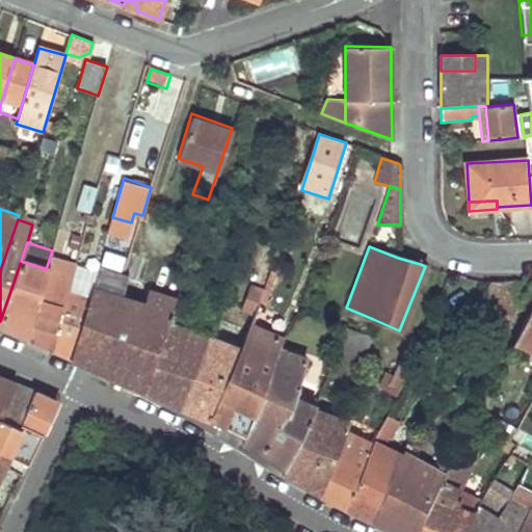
[(49,260),(46,269),(27,337),(35,341),(50,348),(72,272),(73,269),(74,267),(49,260)]
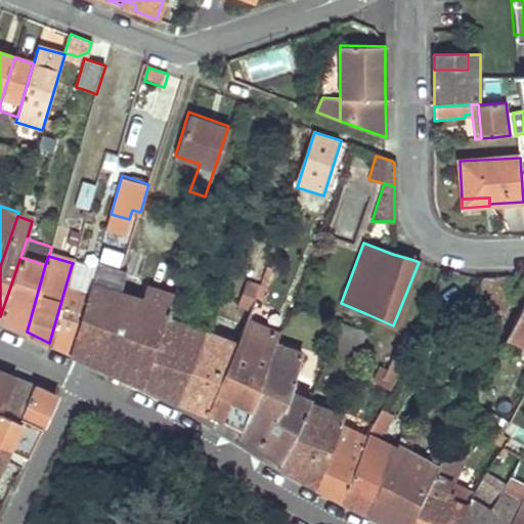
[(0,320),(9,325),(27,332),(45,265),(20,257),(0,316),(0,320)]
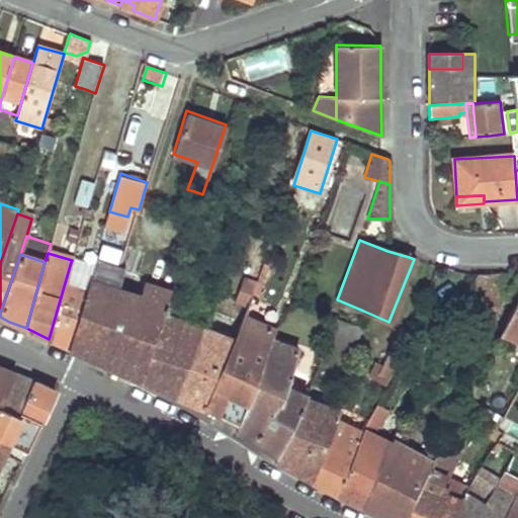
[(141,293),(119,287),(119,286),(112,284),(118,266),(97,260),(94,271),(69,348),(106,364),(138,379),(169,290),(156,286),(145,282),(141,293)]
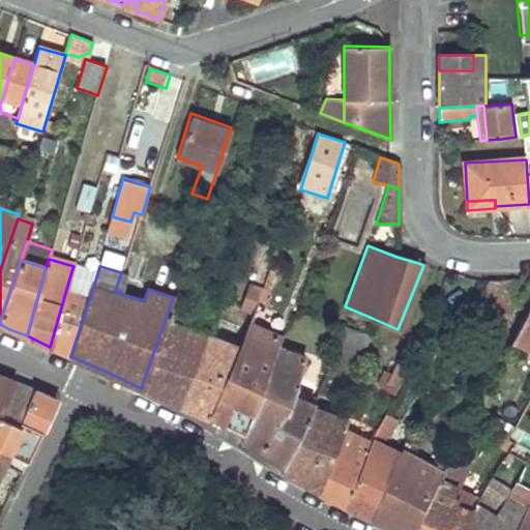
[(60,351),(70,356),(96,277),(72,268),(71,271),(50,347),(60,351)]
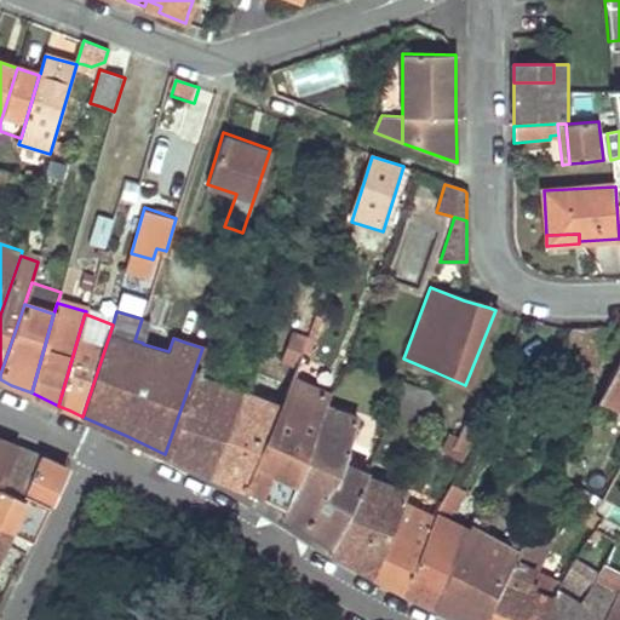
[(142,319),(135,340),(143,343),(151,317),(143,315),(142,319)]
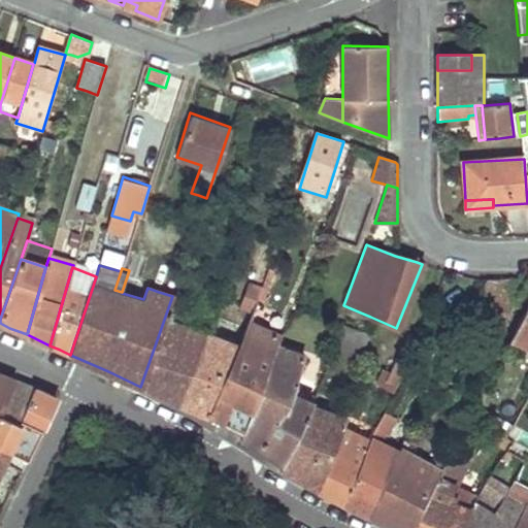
[(238,306),(245,308),(253,311),(261,287),(248,282),(238,306)]
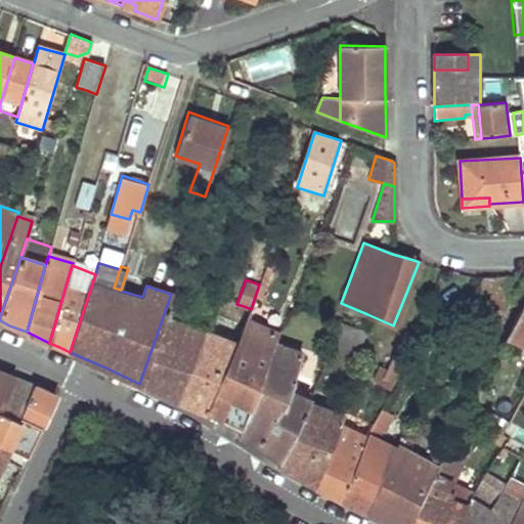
[(167,396),(179,401),(205,332),(171,320),(179,297),(172,295),(171,294),(139,384),(167,396)]
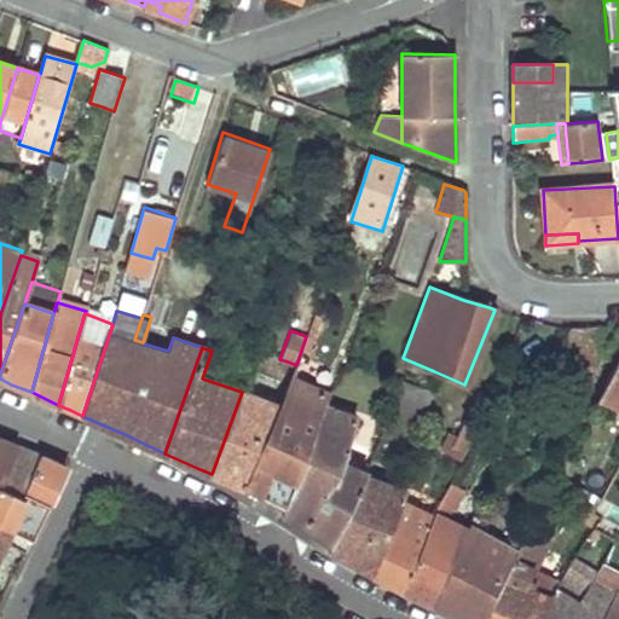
[(595,404),(596,404),(597,405),(600,400),(618,409),(618,368),(614,366),(595,404)]
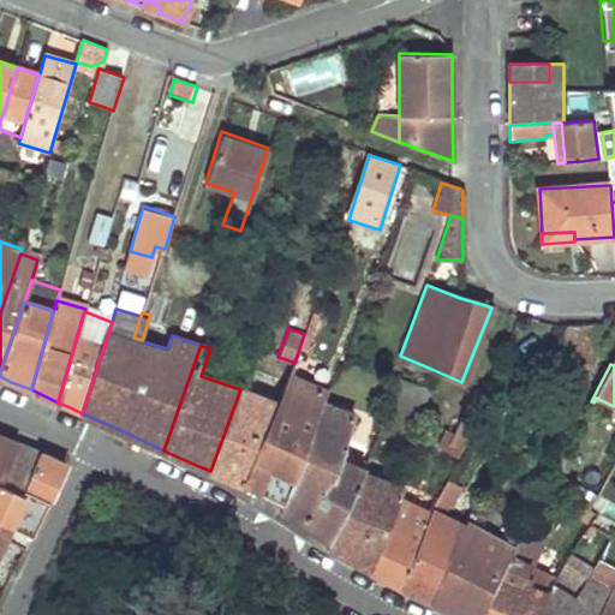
[(260,493),(284,503),(322,404),(327,392),(290,376),(287,375),(275,402),(242,485),(260,493)]
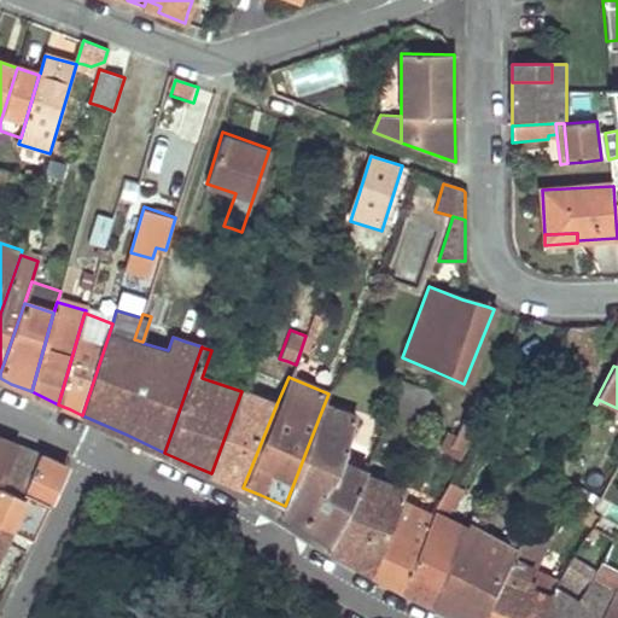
[(430,390),(400,377),(378,435),(388,437),(396,413),(420,421),(430,390)]
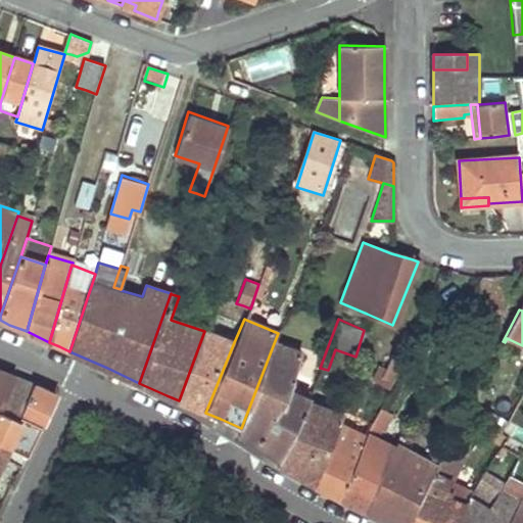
[(190,406),(205,413),(234,342),(204,331),(179,400),(190,406)]
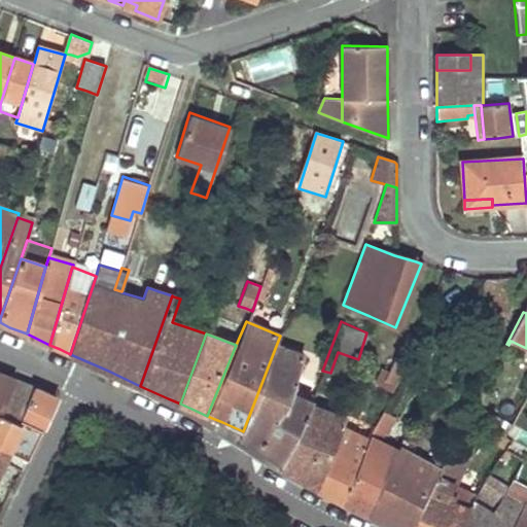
[(264,452),(281,464),(310,403),(310,401),(292,394),(303,356),(276,346),(243,431),(241,435),(264,452)]
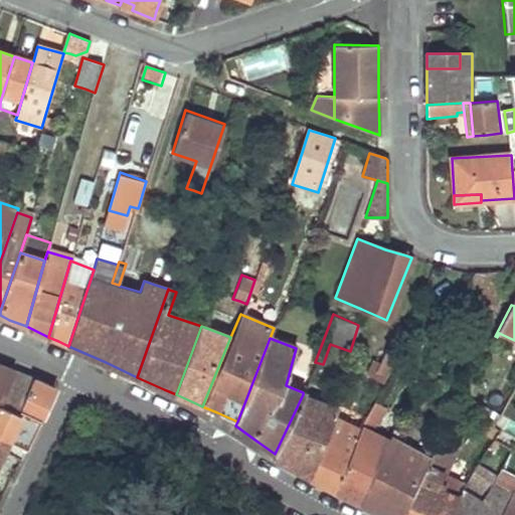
[(383,382),(397,353),(387,348),(380,363),(373,359),(366,373),(383,382)]
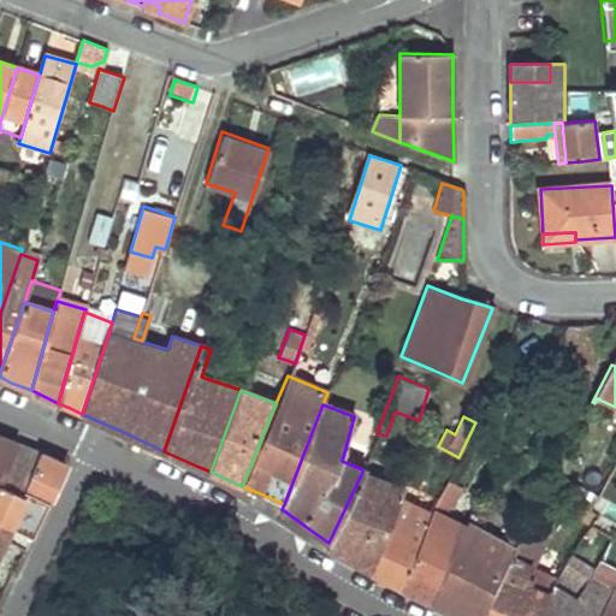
[(0,546),(4,538),(6,533),(0,529),(0,484),(0,485),(18,446),(0,438),(0,546)]
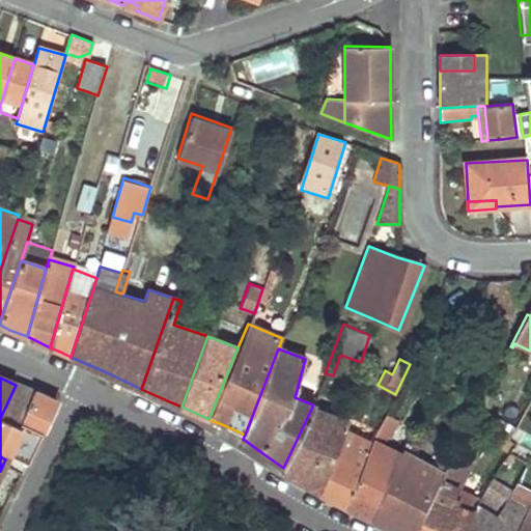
[(16,385),(0,418),(21,426),(35,393),(25,389),(16,385)]
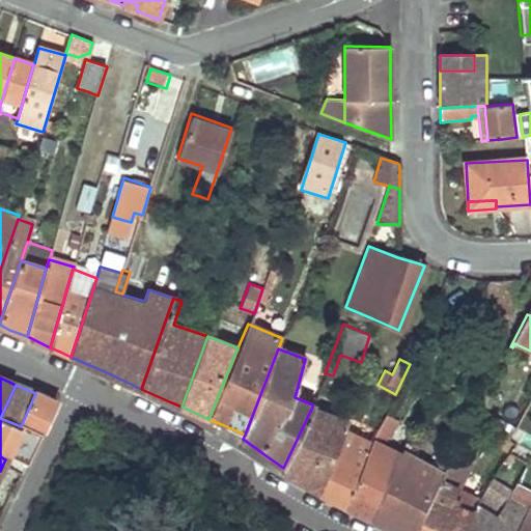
[(0,456),(5,459),(3,464),(23,473),(56,401),(45,397),(35,393),(21,426),(0,418),(0,417),(0,456)]
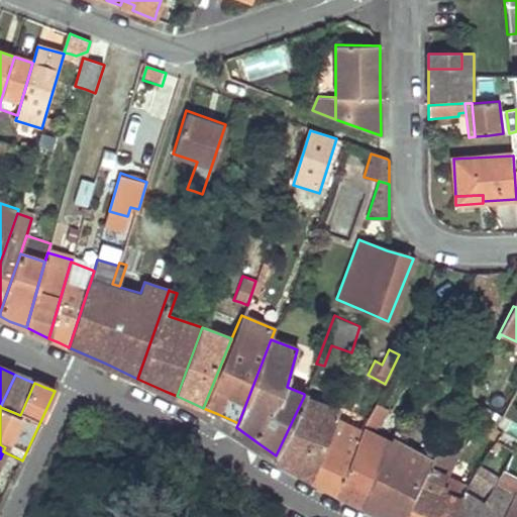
[(288,468),(308,480),(334,419),(337,410),(304,396),(276,455),(275,459),(288,468)]
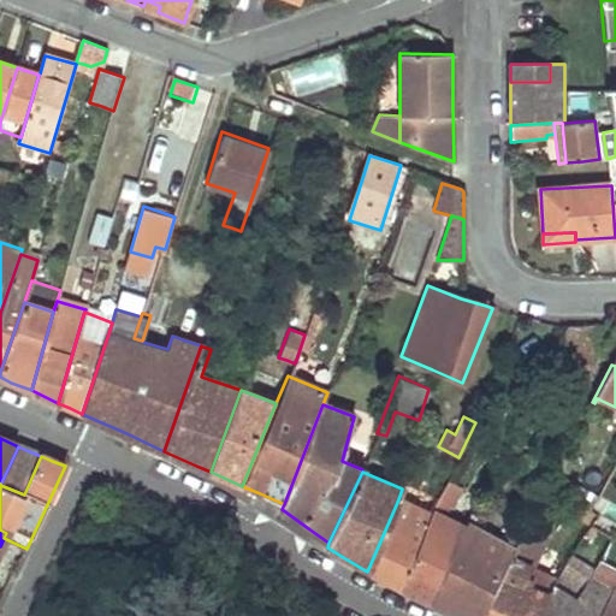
[(564,495),(569,485),(552,475),(546,490),(556,495),(554,498),(560,502),(564,495)]
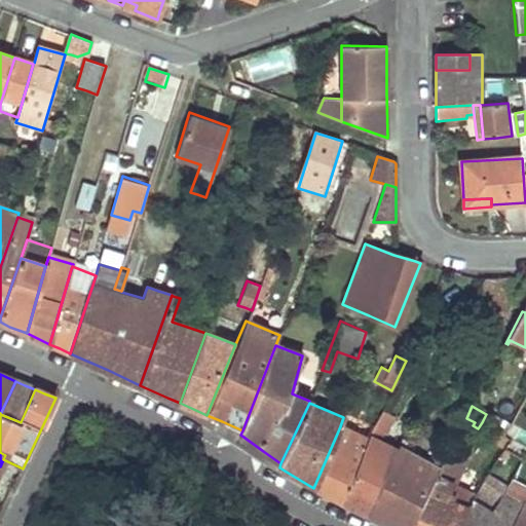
[(351,508),(366,514),(397,450),(382,443),(396,414),(383,408),(367,441),(342,502),(351,508)]
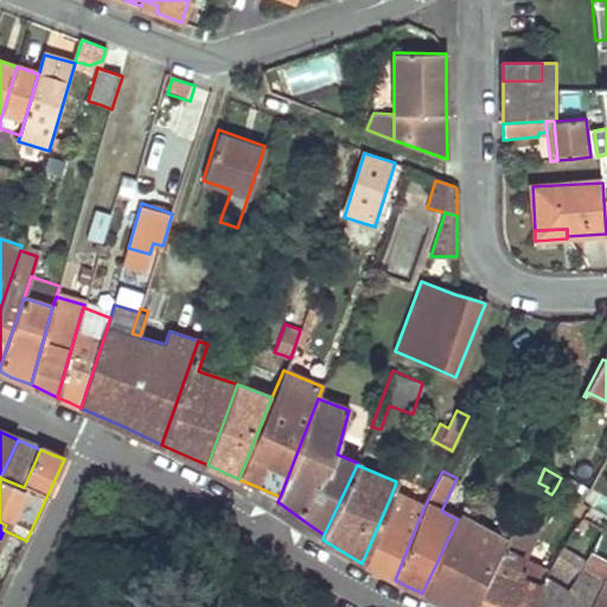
[(563,491),(582,502),(588,492),(561,478),(556,487),(563,491)]
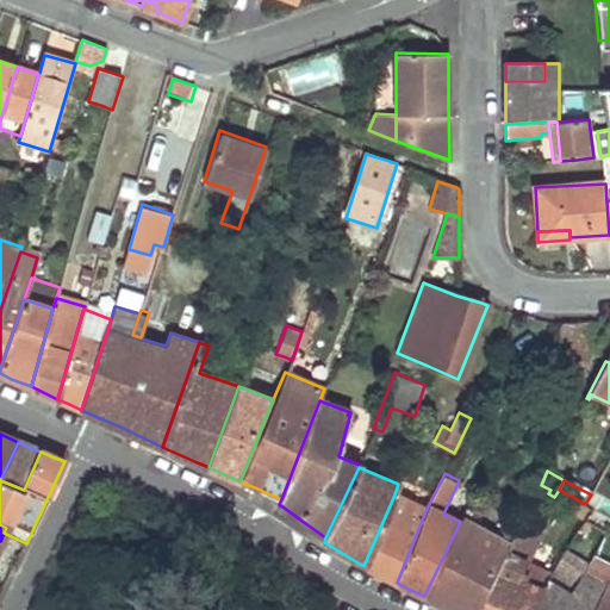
[(585,521),(589,522),(595,510),(585,504),(566,493),(559,504),(585,521)]
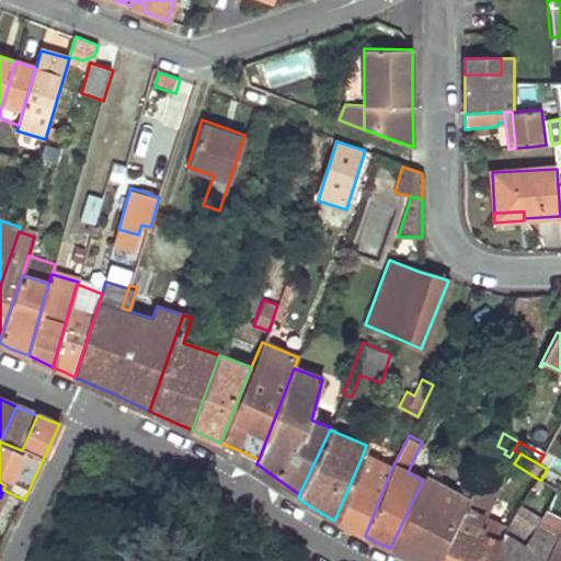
[(346,527),(365,536),(391,470),(363,455),(334,521),(346,527)]
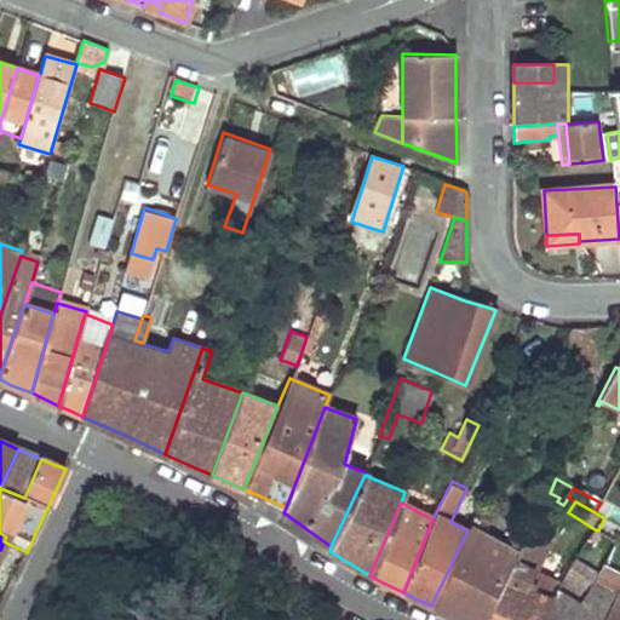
[(457,616),(464,619),(481,619),(518,551),(469,524),(468,530),(431,606),(457,616)]
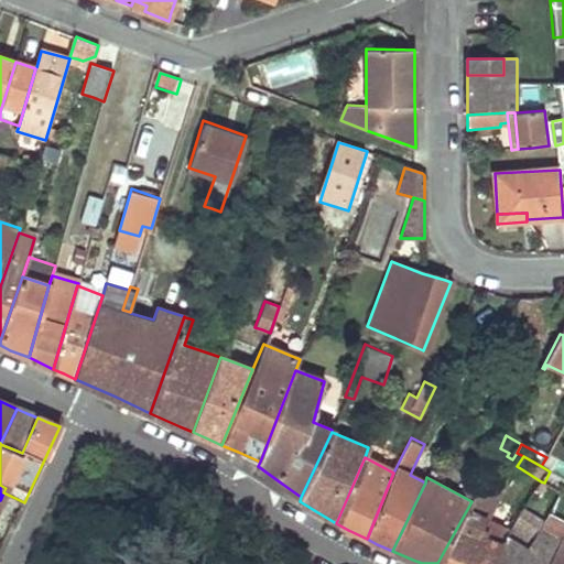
[(489,563),(503,537),(508,529),(488,518),(503,488),(484,477),(472,501),(437,563),(489,563)]
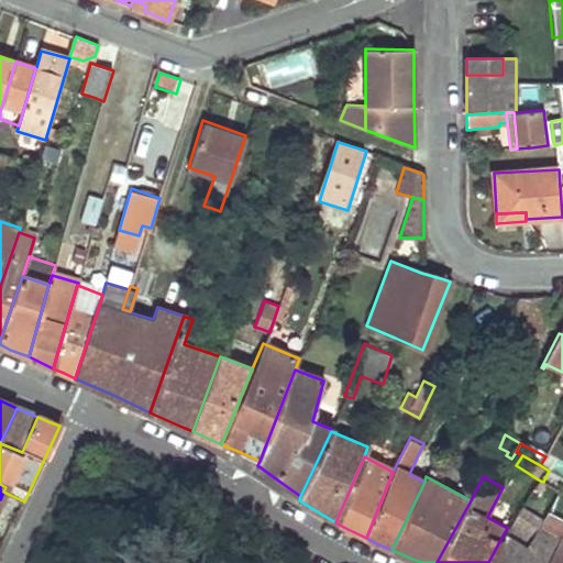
[(545,484),(543,482),(540,481),(534,489),(540,493),(542,488),(545,484)]
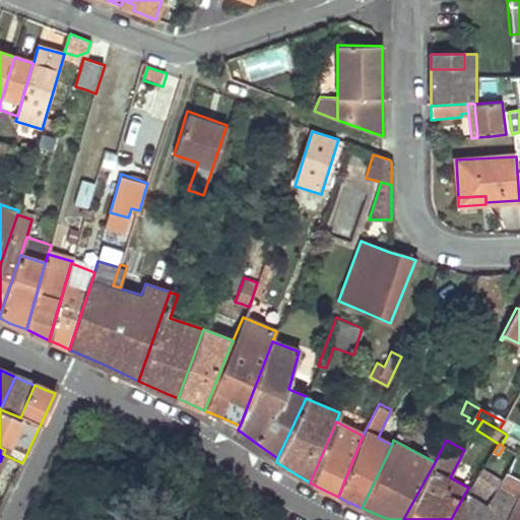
[(506,519),(515,501),(496,490),(502,479),(483,469),(471,489),(468,488),(464,495),(451,519),(506,519)]
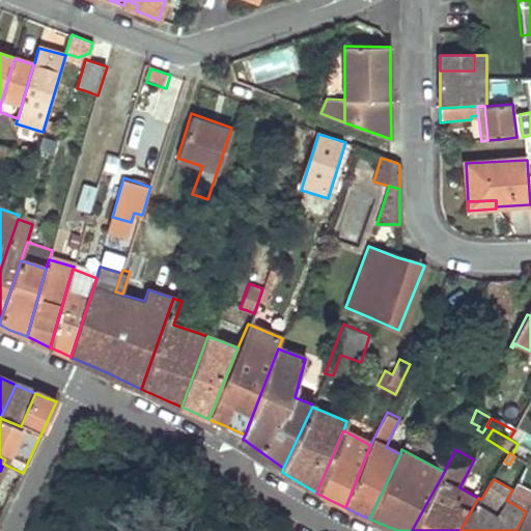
[(530,530),(530,501),(526,511),(516,530),(530,530)]
